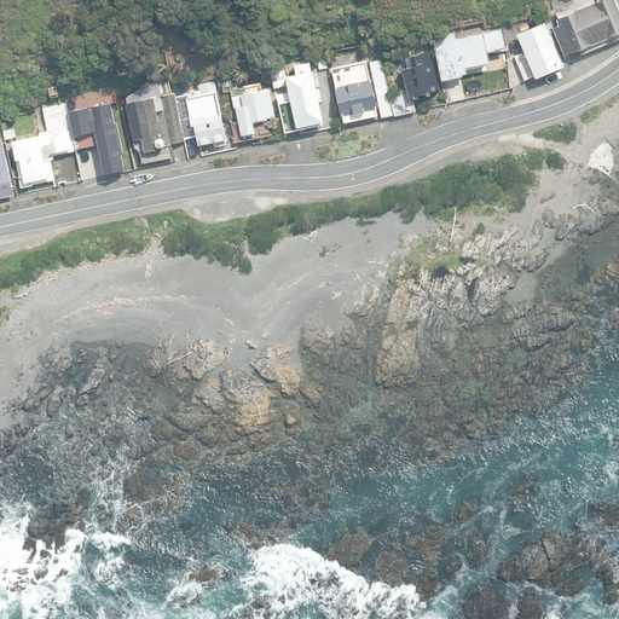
[(551,28),(563,56),(618,32),(618,13),(614,0),(596,0),(556,17),(560,24),(551,28)]
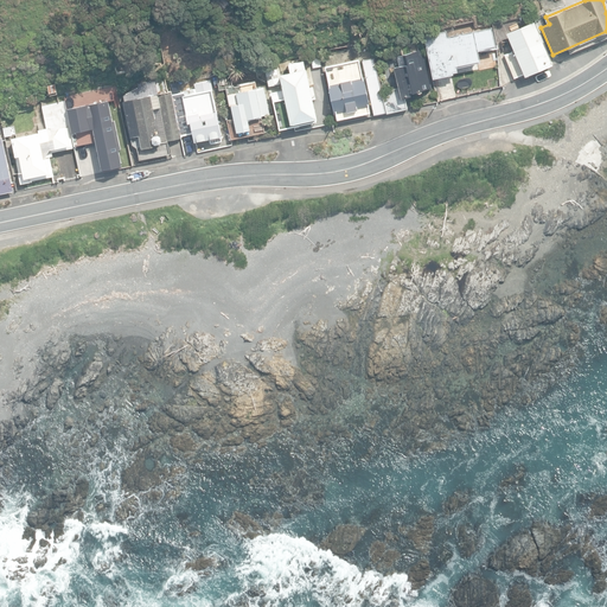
[(504,53),(513,78),(522,75),(523,76),(553,63),(535,21),(506,33),(513,49),(504,53)]
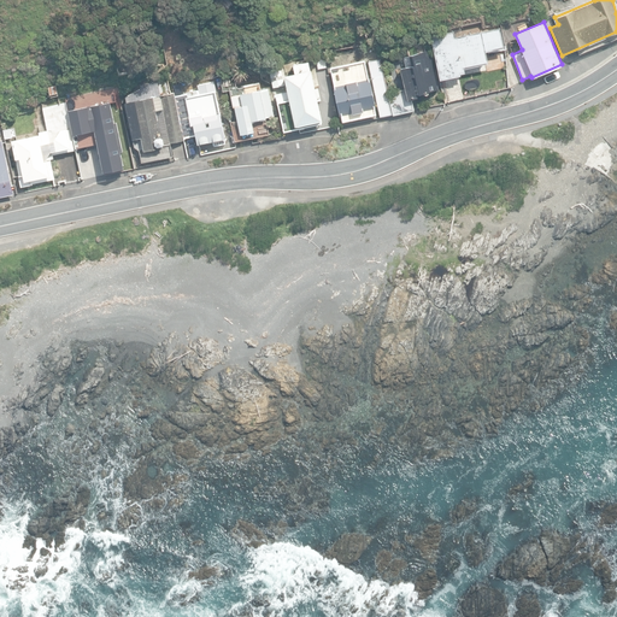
[(430,36),(440,80),(460,76),(460,74),(465,72),(464,69),(488,64),(486,52),(504,48),(500,28),(454,36),(454,31),(430,36)]
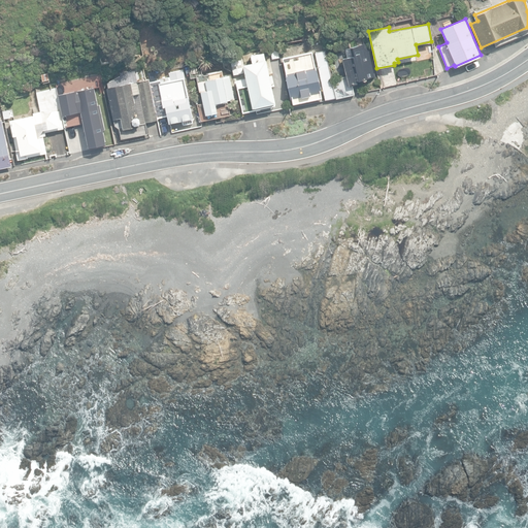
[(347,75),(332,78),(335,97),(354,93),(353,85),(359,84),(358,81),(362,80),(363,81),(367,80),(366,79),(375,77),(368,42),(350,46),(352,56),(343,58),(347,75)]
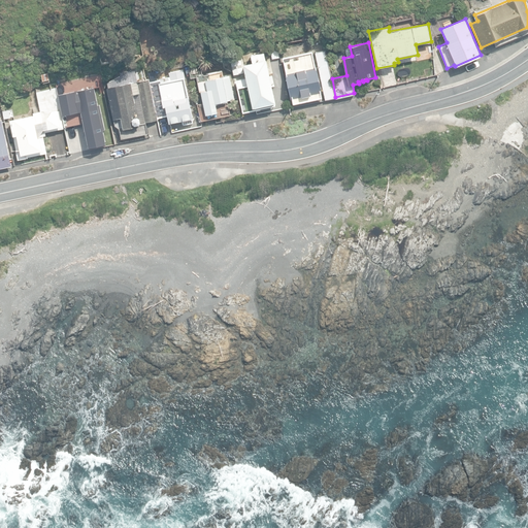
[(264,48),(267,65),(277,63),(275,46),(264,48)]
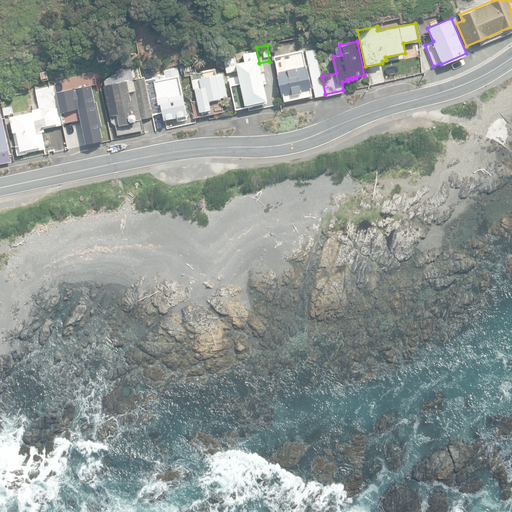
[(246,59),(256,57),(254,48),(244,50),(246,59)]
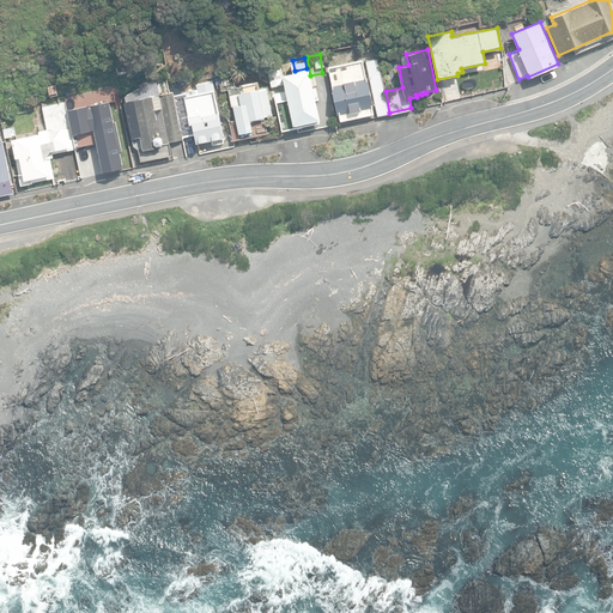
[(375,116),(389,113),(386,91),(378,59),(363,62),(363,60),(329,67),(339,114),(340,114),(341,121),(374,114),(375,116)]
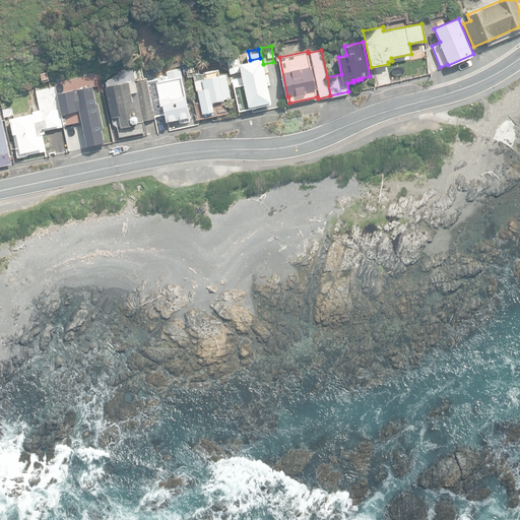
[(198,89),(202,113),(214,111),(213,108),(225,105),(224,100),(232,99),(226,74),(217,71),(207,73),(203,57),(186,61),(190,82),(194,81),(196,90),(198,89)]
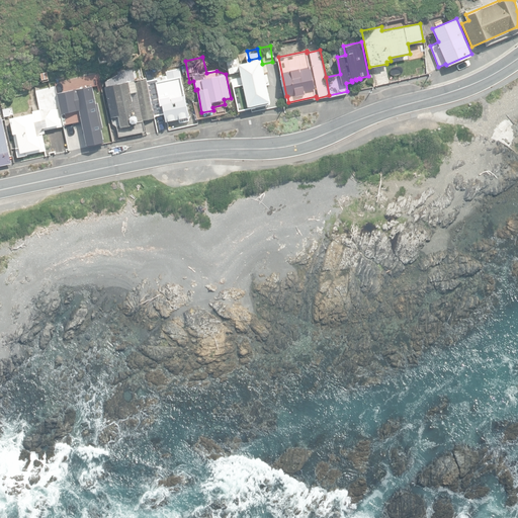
[(219,67),(228,73),(226,59),(213,62),(214,68),(219,67)]
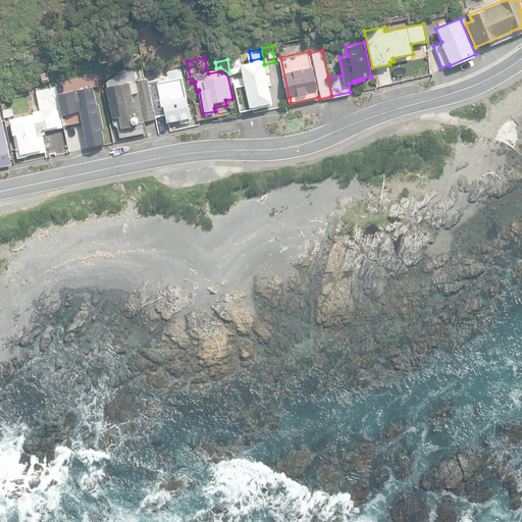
[(240,71),(247,103),(281,96),(274,63),(240,71)]
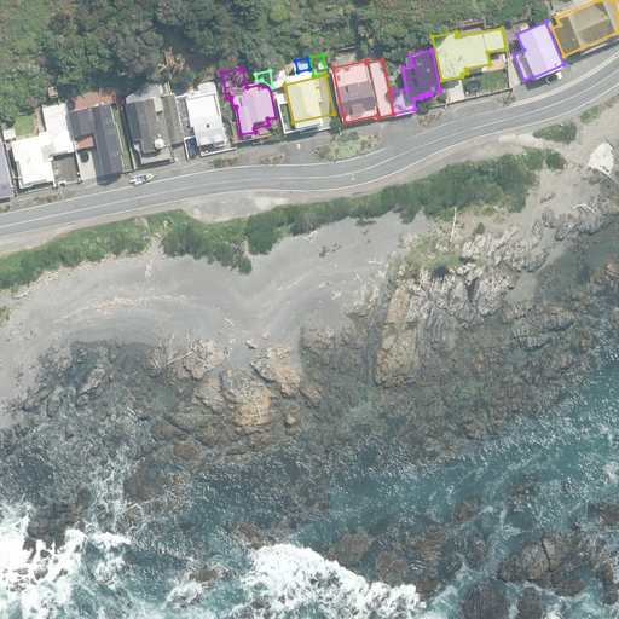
[(142,137),(144,151),(165,148),(157,111),(163,110),(157,81),(140,85),(127,94),(128,103),(127,103),(133,139),(142,137)]
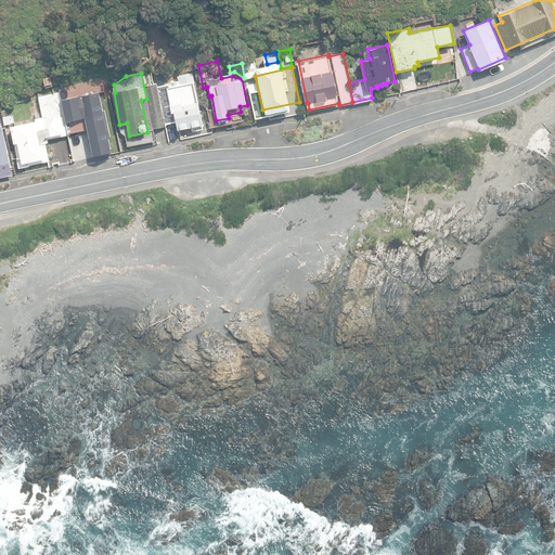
[(192,127),(192,131),(203,129),(193,73),(178,76),(179,79),(168,81),(169,84),(157,86),(156,84),(145,86),(153,127),(166,125),(165,124),(175,123),(176,130),(192,127)]
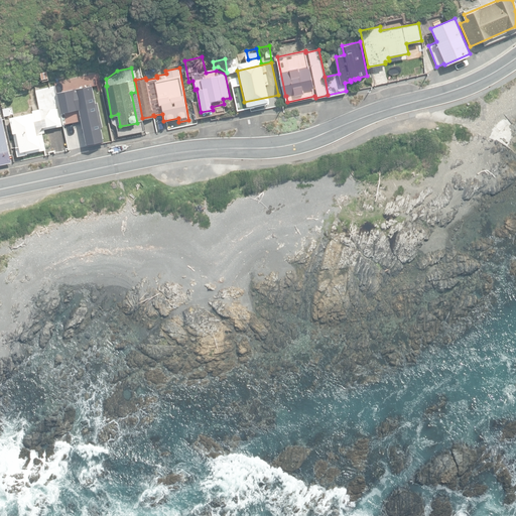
[(57,90),(60,104),(65,124),(78,120),(80,127),(105,122),(102,106),(101,106),(99,93),(100,93),(98,83),(57,90)]
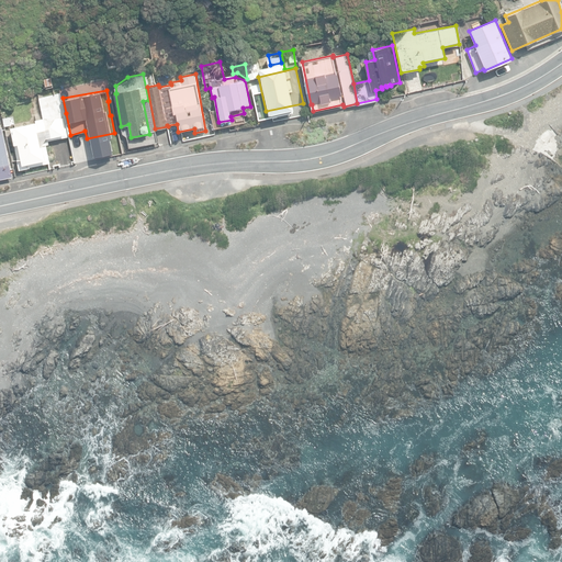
[(68,136),(65,121),(62,98),(60,93),(38,98),(43,117),(35,120),(36,122),(11,127),(11,132),(7,133),(8,139),(12,138),(13,146),(15,145),(21,170),(51,165),(46,145),(49,144),(48,141),(68,136)]
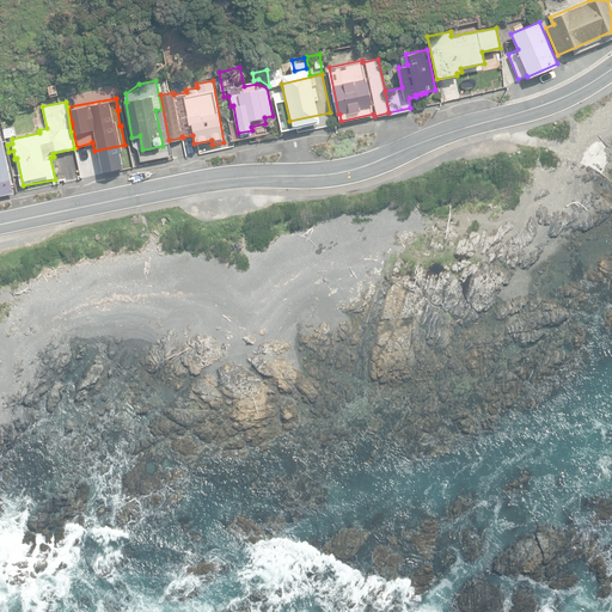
[(0,195),(14,193),(2,139),(0,139),(0,195)]
